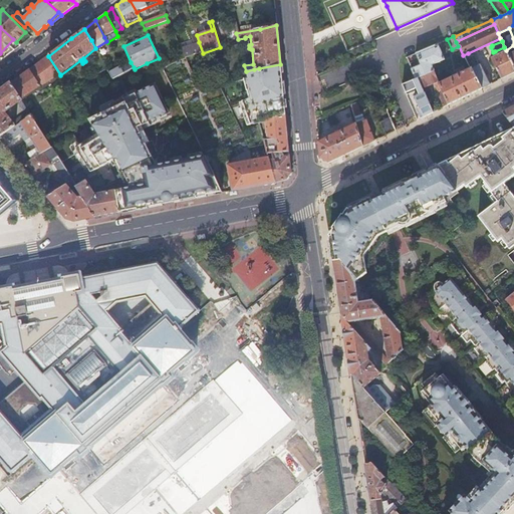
[(181,49),(185,58),(203,53),(199,42),(181,49)]
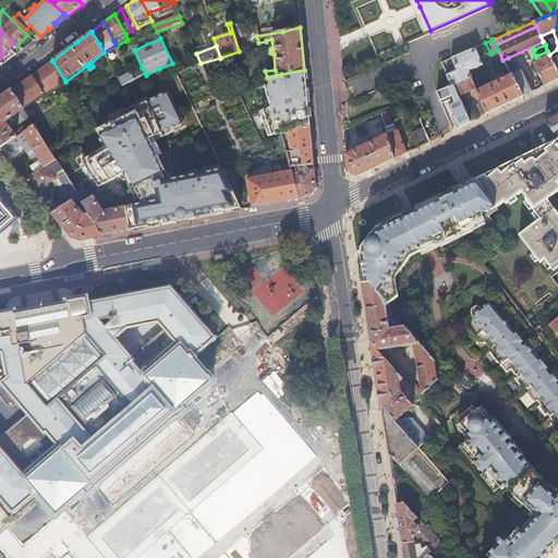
[(475,47),(452,57),(443,61),(445,69),(456,64),(458,70),(447,74),(451,85),(455,84),(471,77),(471,76),(468,70),(482,63),(475,47)]
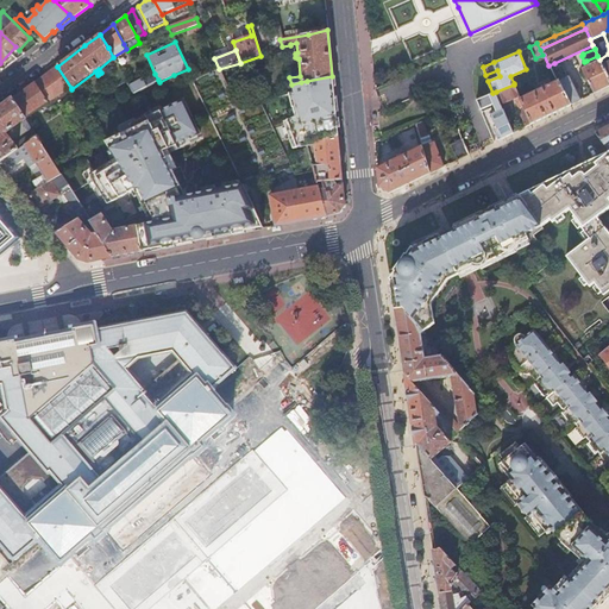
[(600,90),(608,85),(608,80),(600,61),(600,60),(581,69),(592,93),(600,90)]
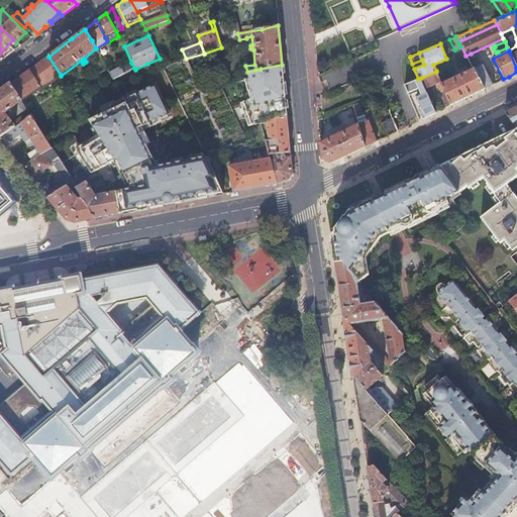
[(493,85),(494,84),(483,63),(477,67),(471,54),(466,56),(473,69),(474,68),(484,89),(493,85)]
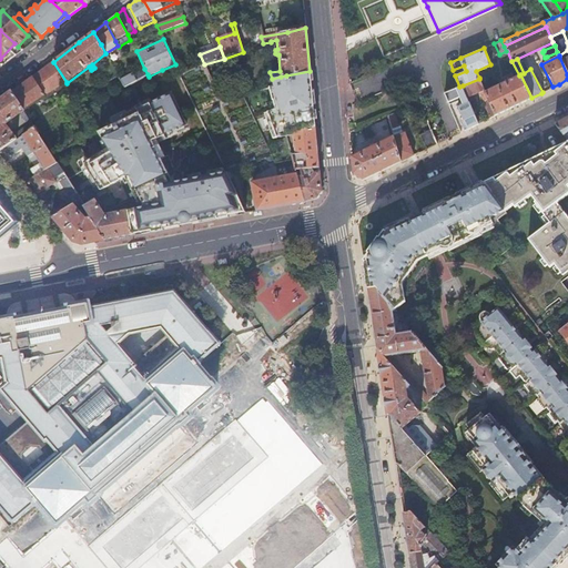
[(30,79),(12,93),(23,110),(67,82),(53,62),(30,79)]
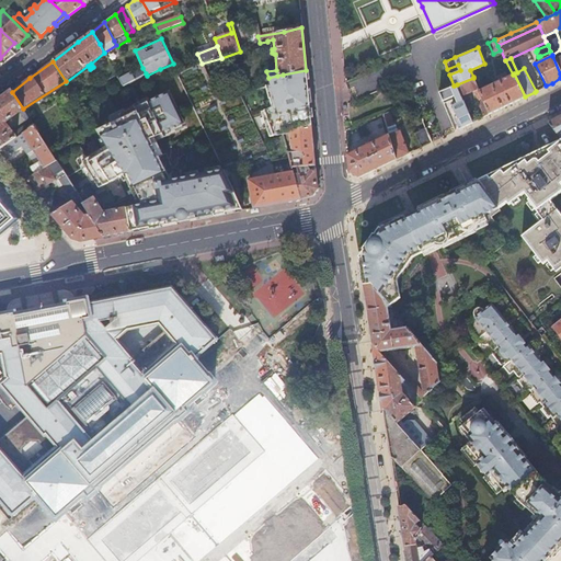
[(132,75),(135,80),(146,73),(142,68),(132,75)]
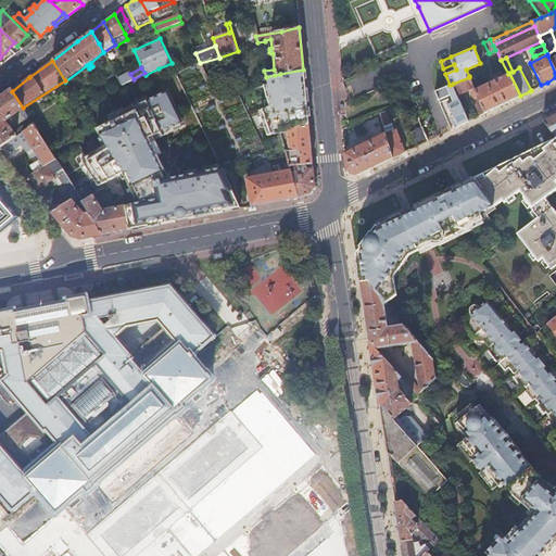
[(305,97),(303,70),(280,74),(282,100),(283,102),(305,97)]
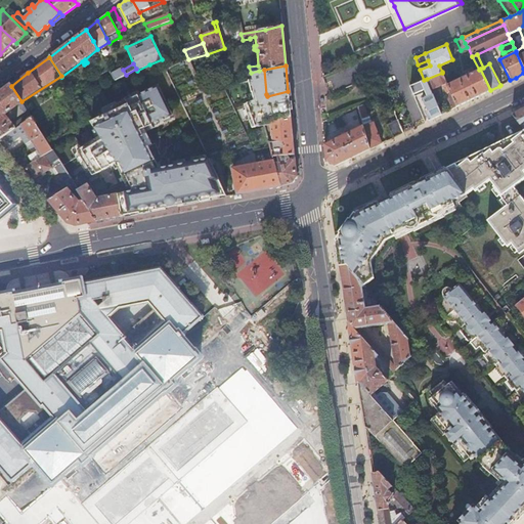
[(473,98),(490,90),(480,69),(479,70),(474,72),(472,68),(465,72),(467,75),(447,85),(456,106),(473,98)]
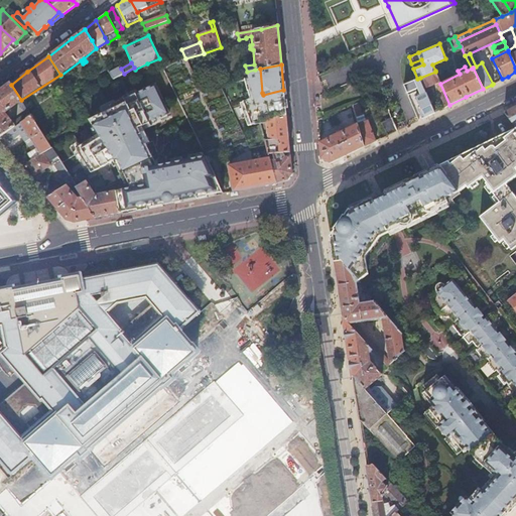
[(110,74),(114,80),(124,74),(121,69),(110,74)]
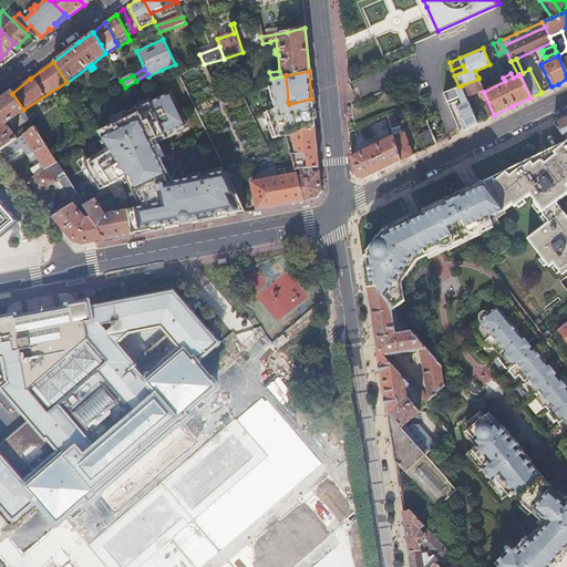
[(490,116),(494,115),(484,92),(478,79),(462,85),(466,96),(478,91),(490,116)]
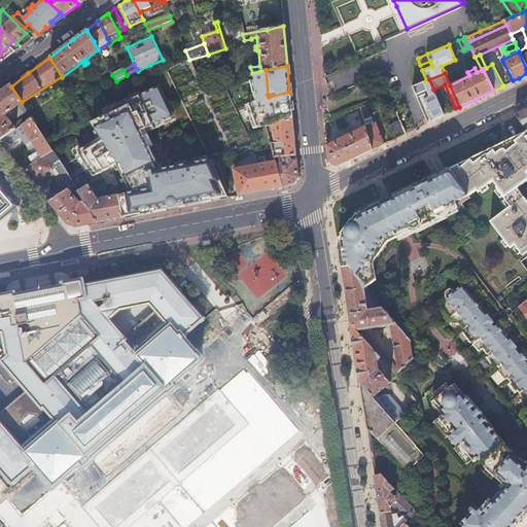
[(434,118),(444,114),(435,95),(433,90),(429,79),(426,80),(413,86),(416,95),(427,90),(430,98),(425,100),(433,119),(434,118)]
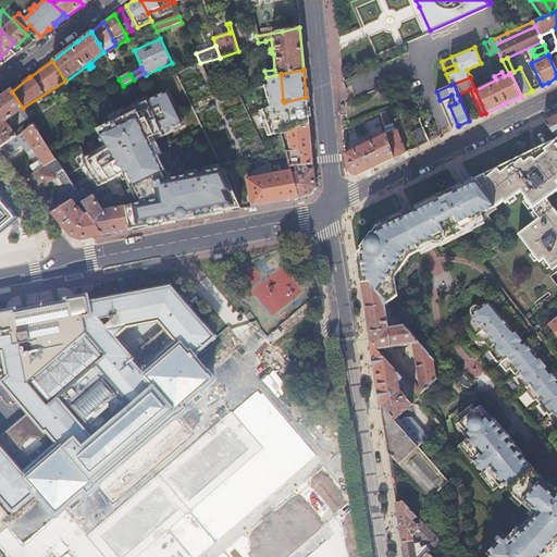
[(269,85),(220,101),(224,114),(272,98),(269,85)]
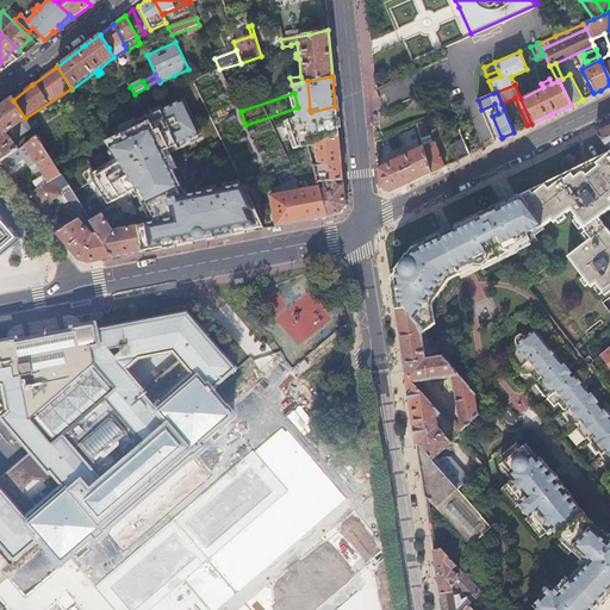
[(0,162),(0,163),(17,151),(36,137),(25,120),(26,120),(25,118),(13,100),(0,109),(0,162)]
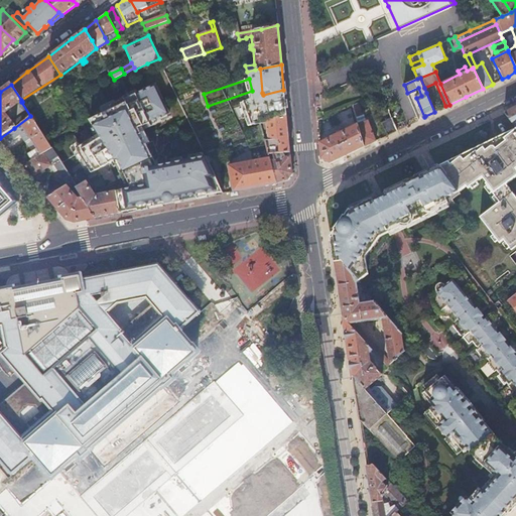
[(131,189),(117,192),(121,214),(130,212),(148,208),(163,205),(175,203),(188,201),(207,197),(216,195),(224,194),(207,157),(157,167),(139,129),(169,114),(155,85),(109,108),(111,111),(90,121),(99,135),(77,149),(92,173),(120,160),(122,164),(121,164),(131,186),(131,189)]
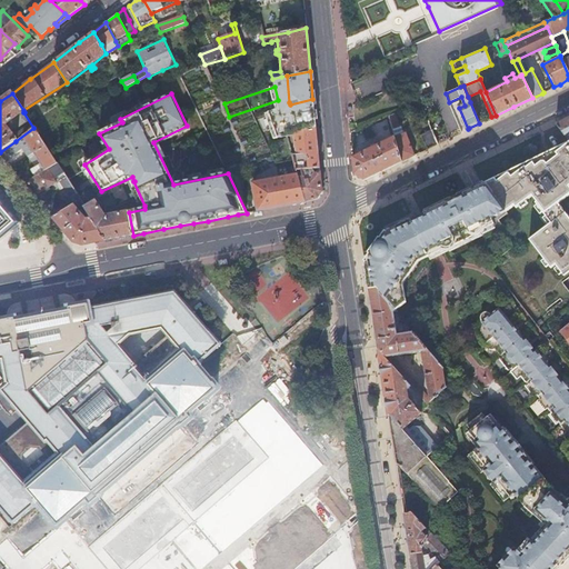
[(473,101),(470,102),(479,123),(483,121),(479,108),(476,109),(473,101)]
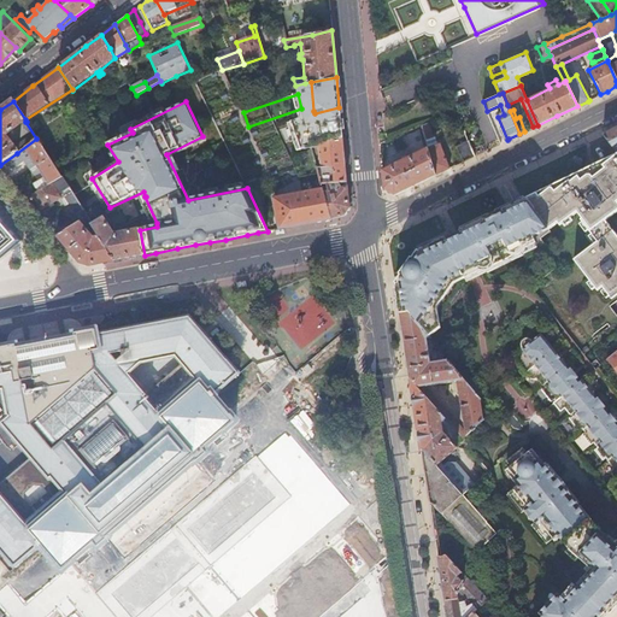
[(421,125),(422,125),(425,140),(433,137),(428,122),(421,125)]
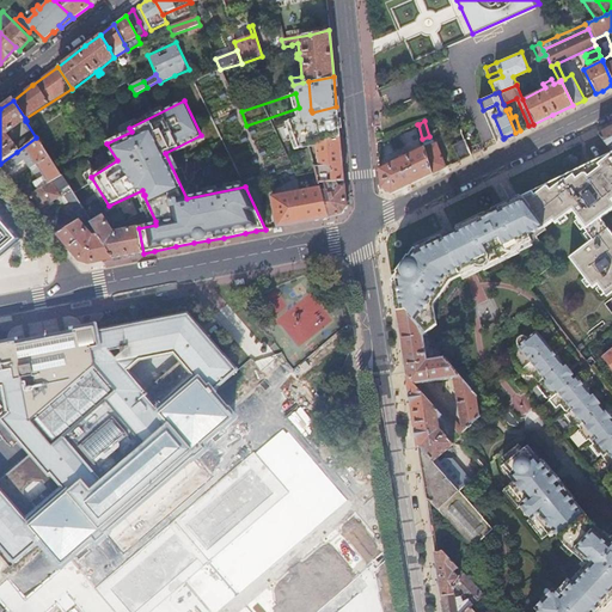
[(611,126),(609,128),(599,133),(611,150),(611,126)]
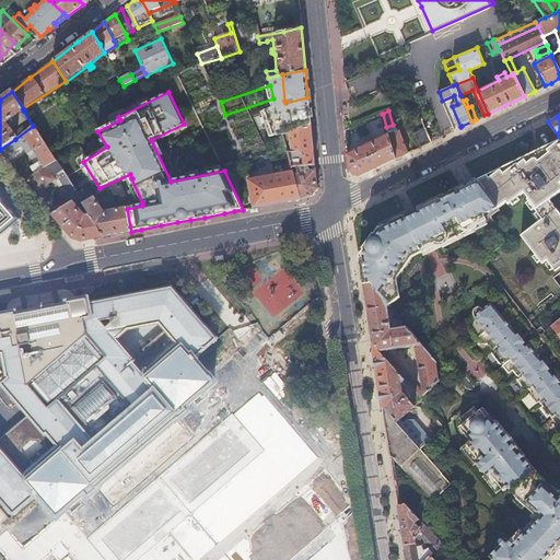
[(21,148),(27,156),(30,154),(31,154),(34,151),(45,144),(33,126),(15,139),(0,150),(4,156),(10,153),(11,154),(21,148)]
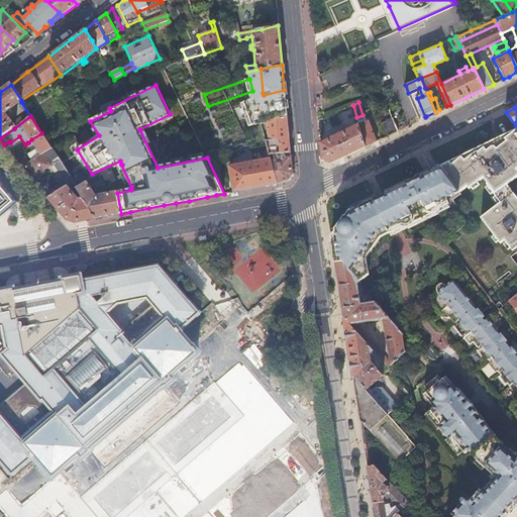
[(271,162),(277,183),(283,182),(289,181),(293,174),(287,116),(267,122),(268,133),(269,133),(269,138),(270,140),(267,140),(266,140),(267,145),(267,147),(269,156),(274,154),(275,161),(271,162)]
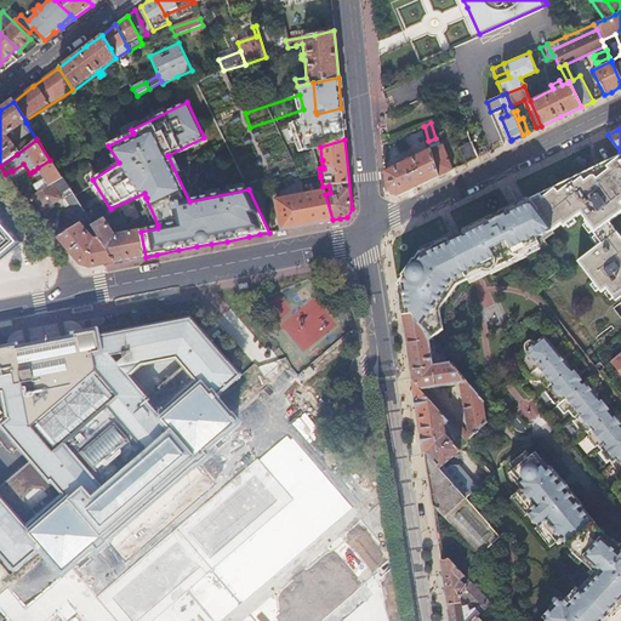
[(471,142),(459,147),(465,163),(477,158),(471,142)]
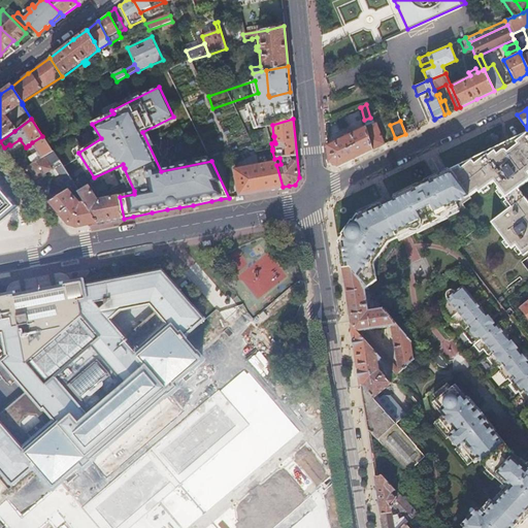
[(365,127),(372,150),(385,143),(376,123),(366,127),(365,127)]
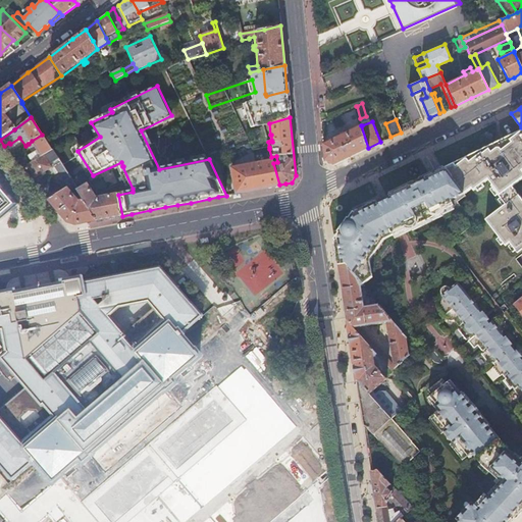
[(361,125),(323,144),(324,160),(333,165),(348,158),(368,148),(361,125)]
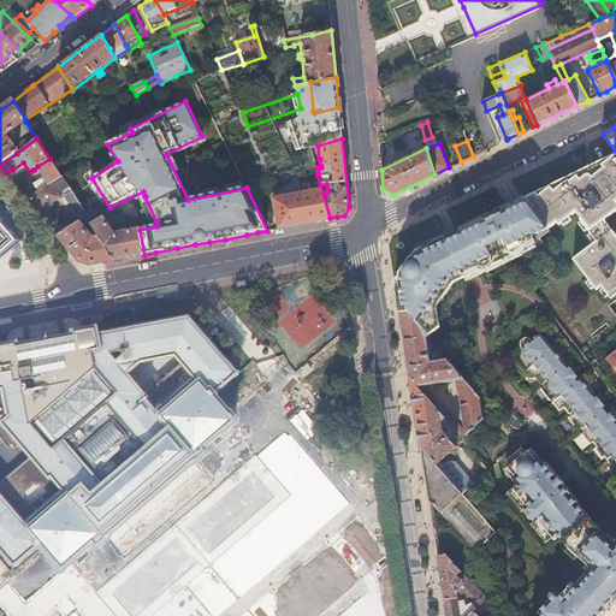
[(526,197),(548,227),(556,220),(558,223),(575,209),(580,217),(579,218),(597,240),(573,258),(597,288),(602,284),(611,296),(615,291),(615,234),(604,218),(615,208),(615,152),(608,159),(609,161),(594,172),(591,169),(586,172),(585,171),(526,197)]
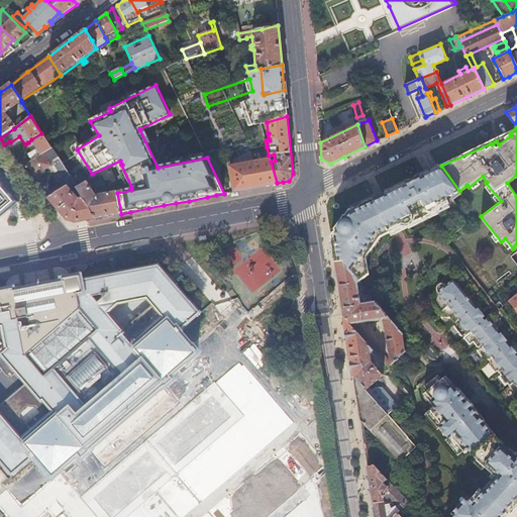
[(260,128),(247,130),(248,136),(261,134),(260,128)]
